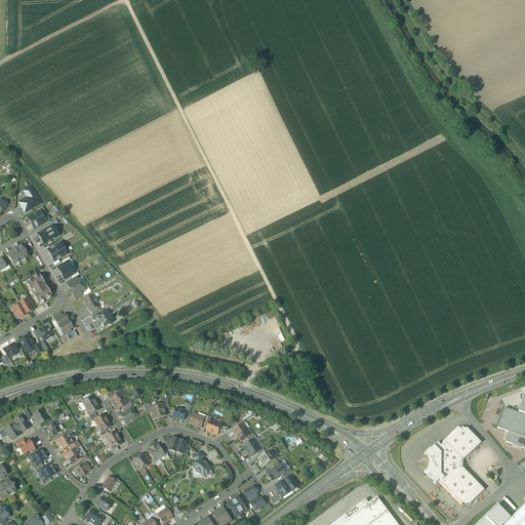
[(24,191),(28,198),(34,195),(30,188),(24,191)]
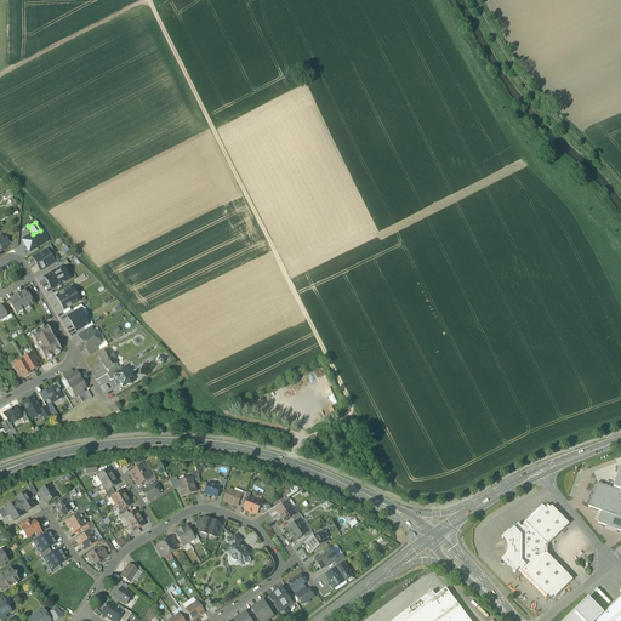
[(36,248),(49,241),(41,229),(40,231),(33,234),(22,240),(29,252),(36,248)]
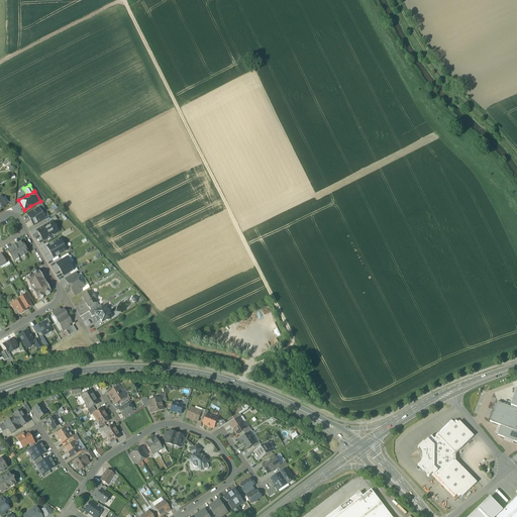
[(38,209),(27,215),(30,220),(41,214),(38,209)]
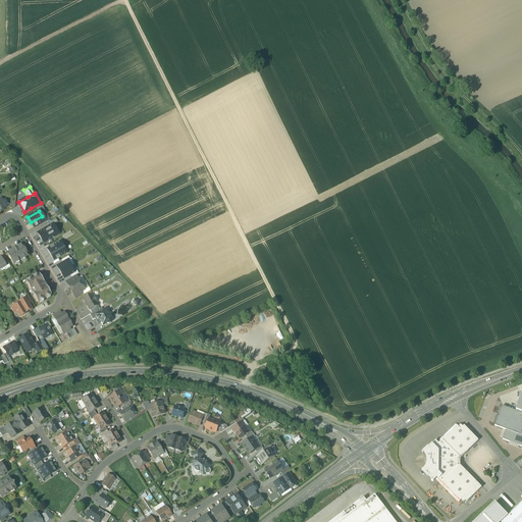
[(42,216),(31,222),(34,228),(45,221),(42,216)]
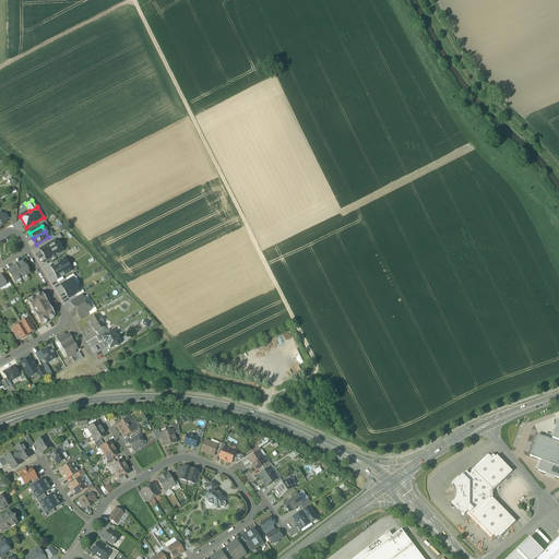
[(46,261),(63,251),(57,241),(57,240),(52,242),(39,250),(46,261)]
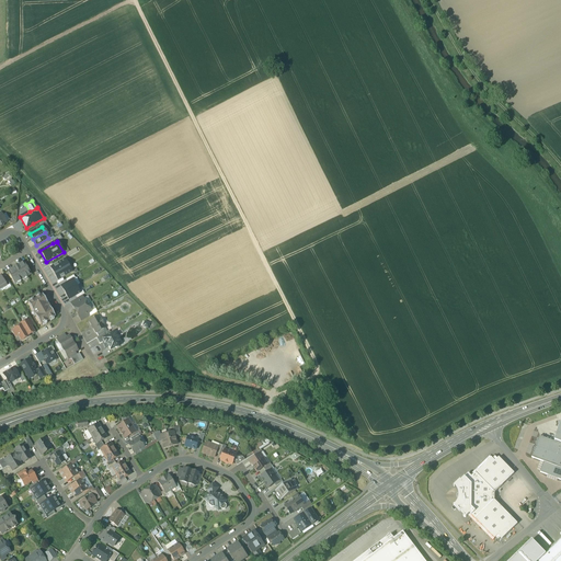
[(57,281),(72,272),(65,259),(49,267),(57,281)]
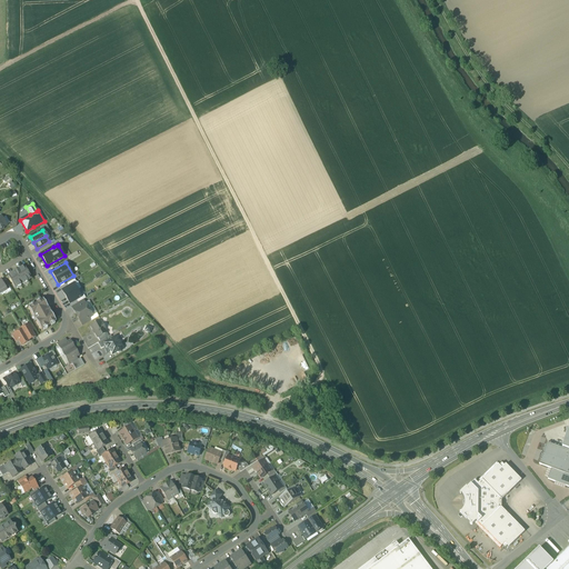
[(23,267),(18,270),(17,270),(15,271),(15,272),(8,276),(16,288),(31,279),(23,267)]
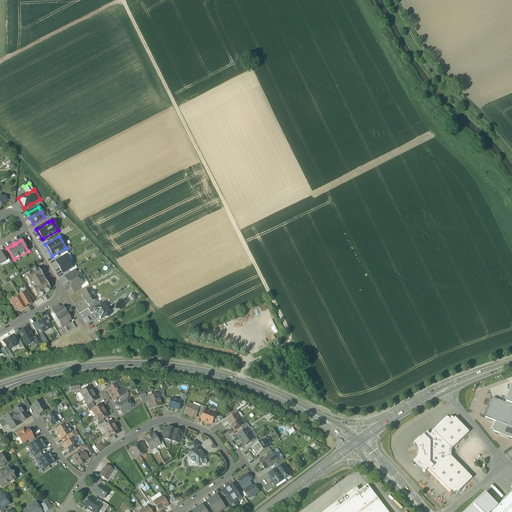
[(2,254),(1,253),(0,253),(0,264),(0,265),(9,259),(8,258),(5,260),(2,254)]
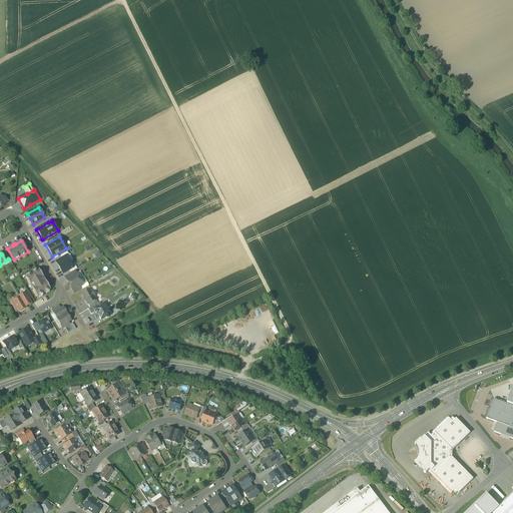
[(56,263),(59,268),(70,262),(66,255),(61,260),(56,263)]
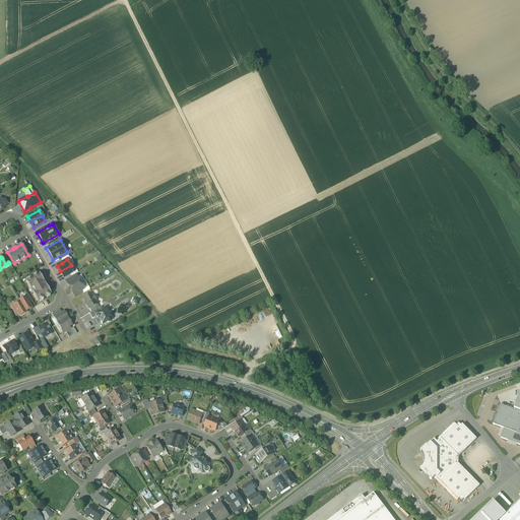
[(74,271),(71,265),(60,271),(64,277),(69,275),(74,271)]
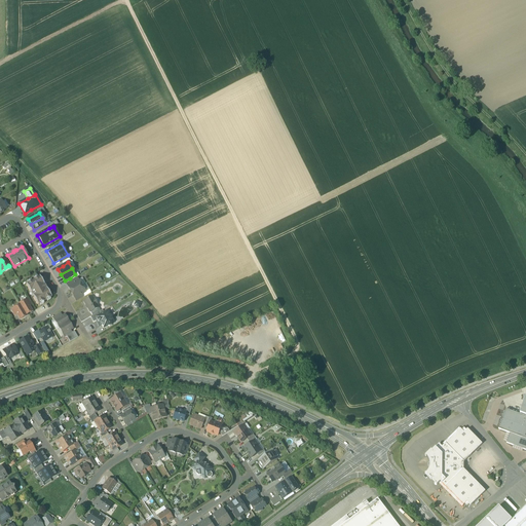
[(39,276),(26,285),(38,305),(51,297),(39,276)]
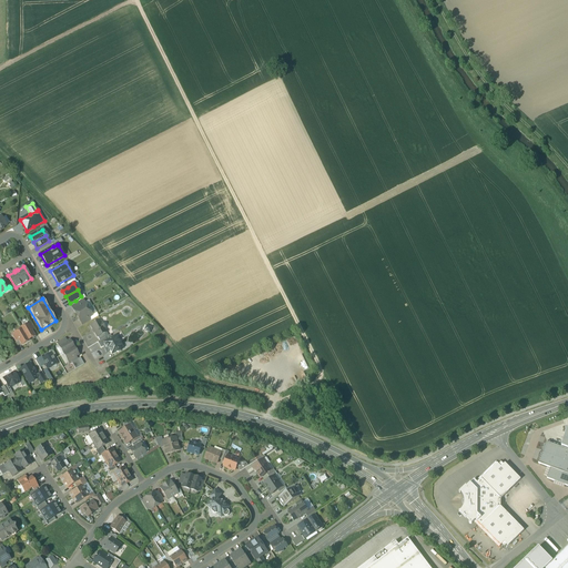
[(73,310),(77,316),(89,310),(84,303),(81,305),(73,310)]
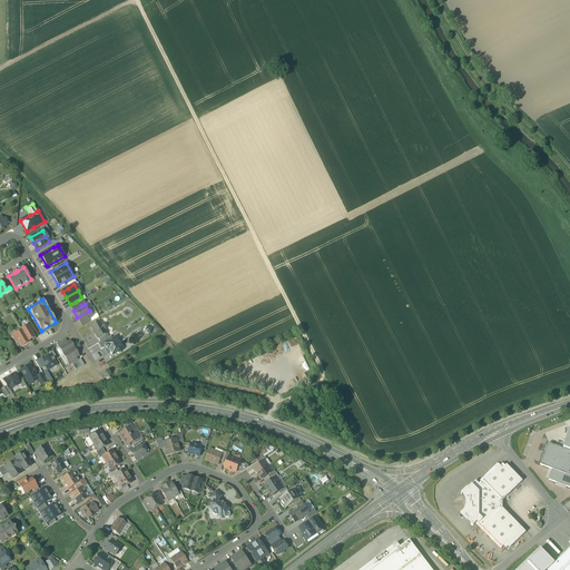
[(89,311),(77,317),(81,324),(81,323),(89,318),(92,317),(89,311)]
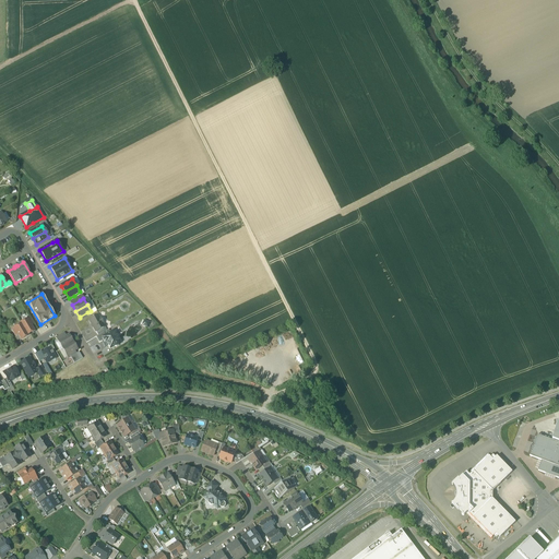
[(100,319),(99,319),(97,316),(95,318),(93,317),(92,319),(90,321),(96,332),(105,326),(104,326),(103,323),(104,323),(100,319)]
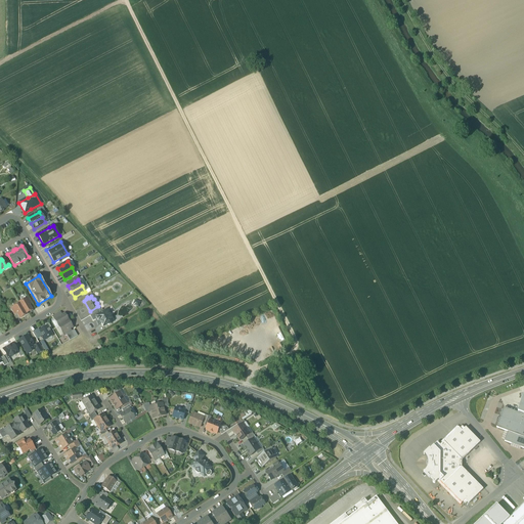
[(26,300),(18,303),(19,304),(26,314),(32,310),(29,305),(26,300)]
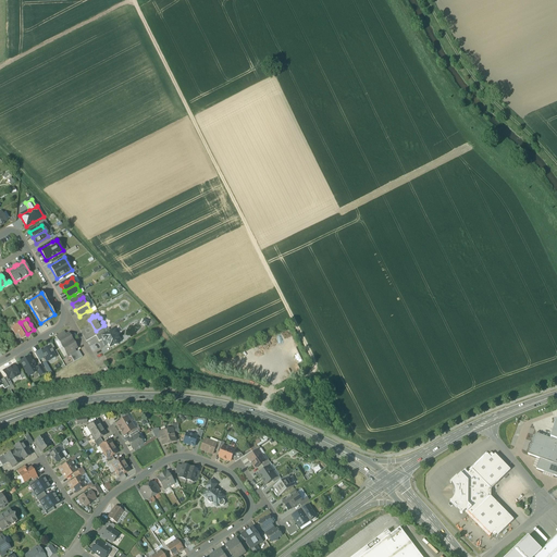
[(21,323),(14,326),(17,333),(21,338),(28,335),(27,334),(21,323)]
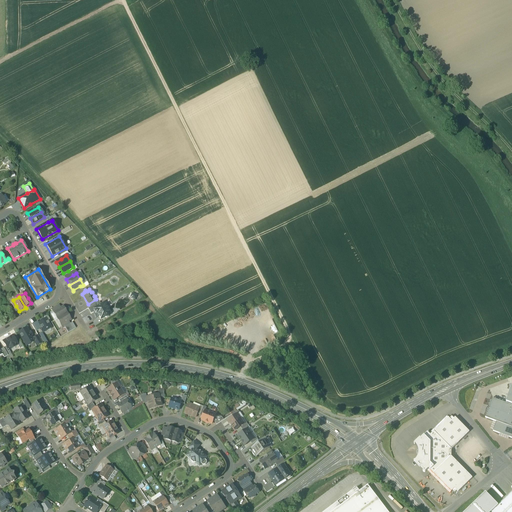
[(96,299),(88,304),(90,307),(90,308),(95,305),(98,303),(96,299)]
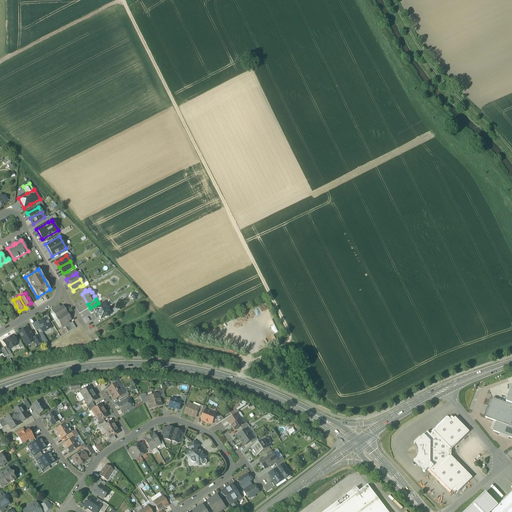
[(96,307),(92,310),(93,312),(95,315),(96,314),(98,317),(99,317),(101,320),(105,317),(106,318),(108,317),(108,315),(109,315),(106,310),(108,309),(104,303),(96,307)]
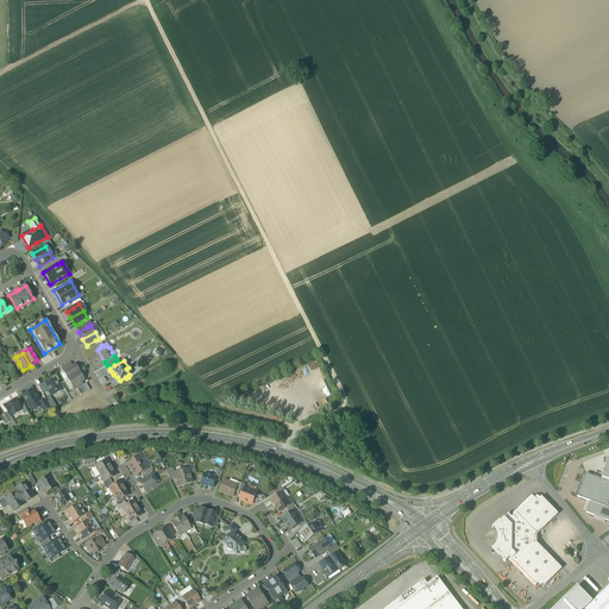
[(113,363),(107,366),(107,365),(105,368),(108,374),(111,371),(110,369),(114,365),(113,363)]
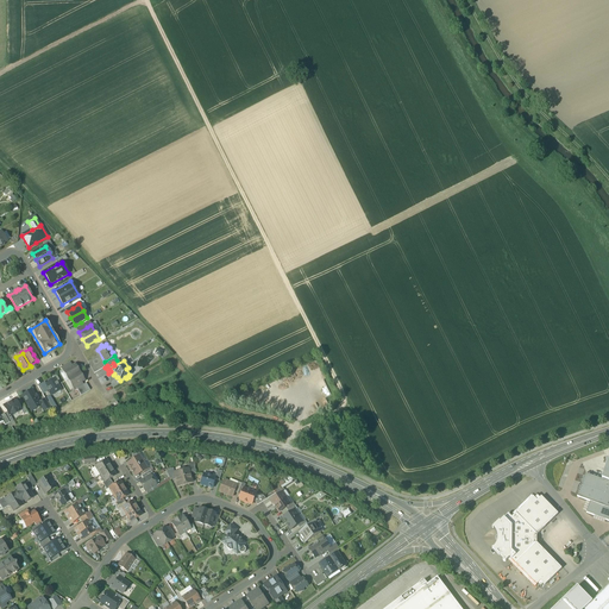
[(71,368),(64,372),(68,380),(80,372),(75,365),(71,366),(71,368)]
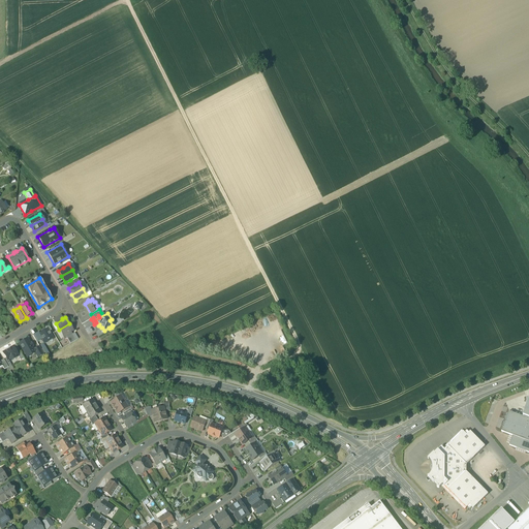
[(69,323),(59,330),(63,336),(70,332),(73,331),(69,323)]
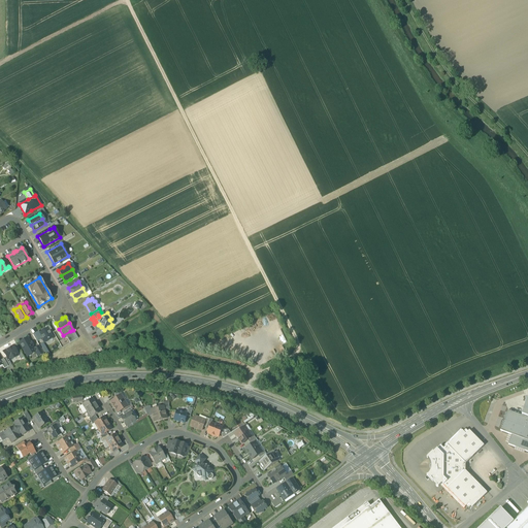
[(46,329),(39,333),(43,339),(42,340),(43,342),(45,342),(47,341),(47,340),(53,337),(50,332),(47,329),(46,329)]
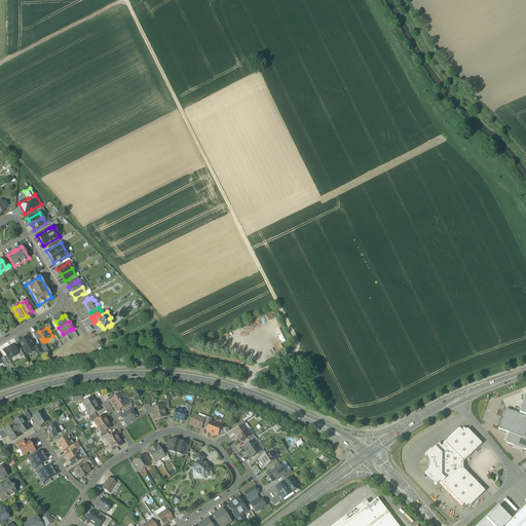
[(72,333),(67,336),(70,342),(78,337),(74,332),(72,333)]
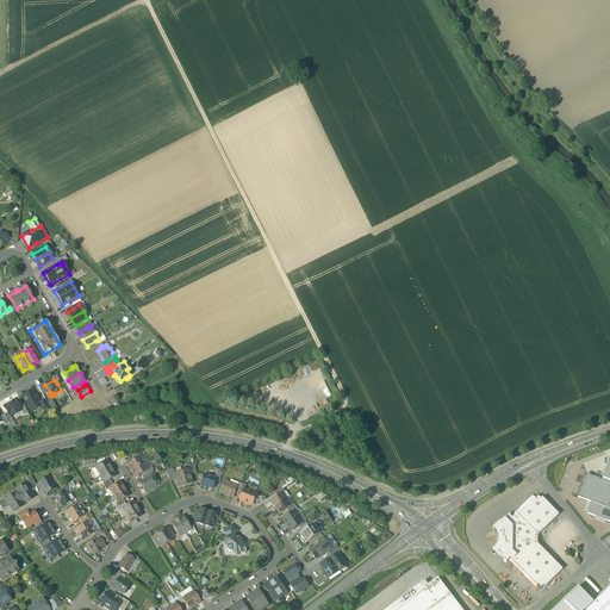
[(36,396),(35,397),(32,391),(30,392),(29,392),(27,392),(27,393),(26,394),(25,393),(24,394),(24,396),(23,397),(30,410),(35,408),(36,409),(37,409),(39,408),(41,408),(39,404),(37,400),(38,399),(36,396)]
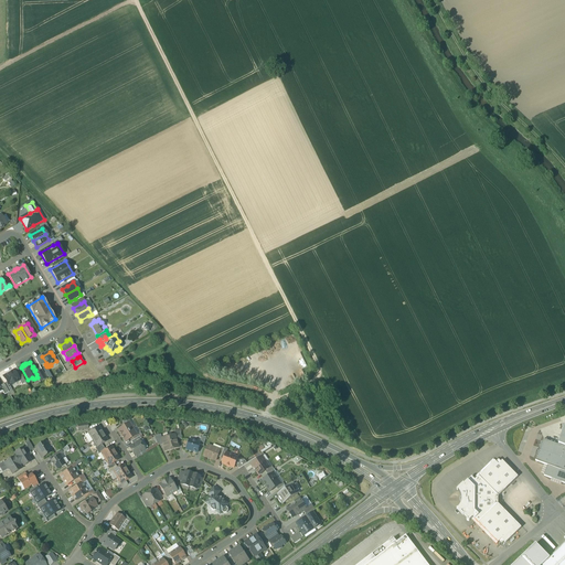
[(42,370),(36,374),(38,377),(36,377),(40,383),(46,379),(42,370)]
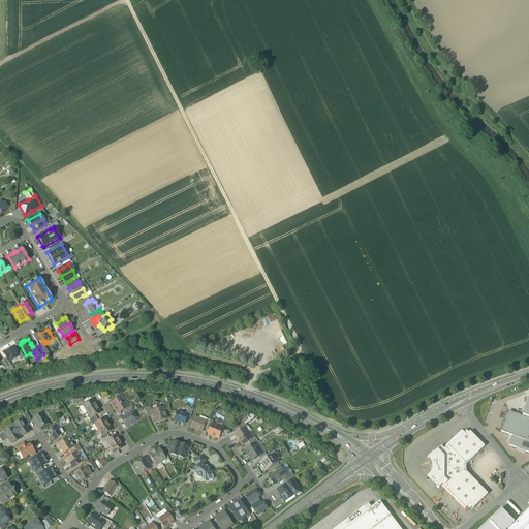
[(17,352),(13,347),(3,353),(6,359),(8,362),(9,362),(11,361),(16,359),(16,358),(18,356),(19,356),(17,352)]
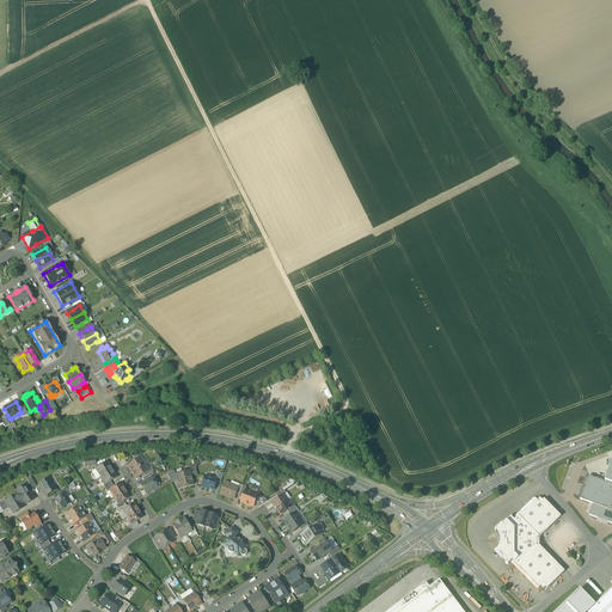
[(134,463),(128,466),(133,472),(144,465),(140,459),(134,463)]
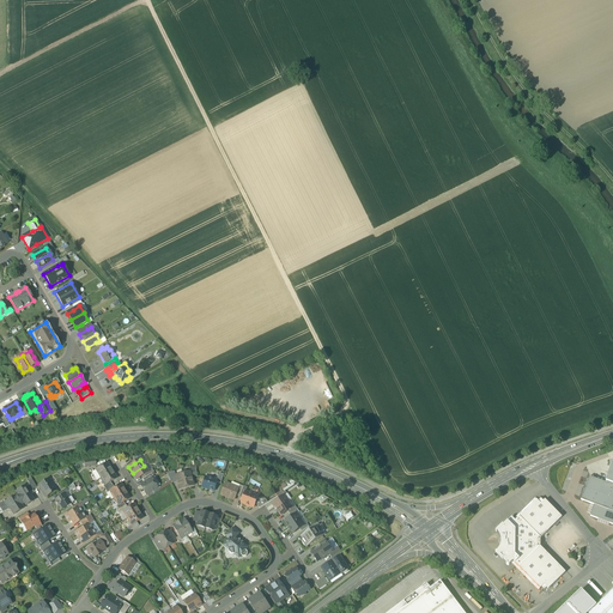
[(107,463),(96,471),(101,478),(113,472),(107,463)]
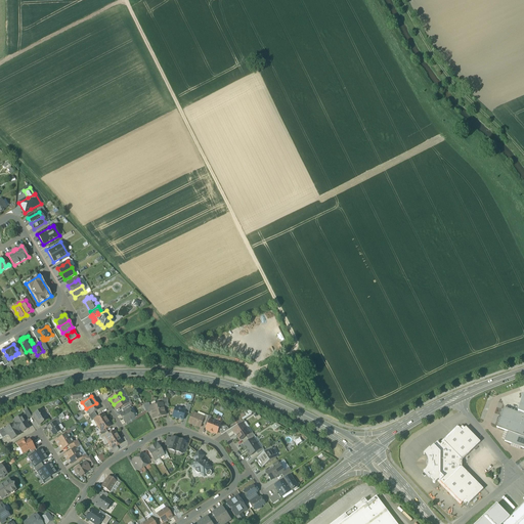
[(123,398),(114,404),(117,409),(122,406),(126,403),(123,398)]
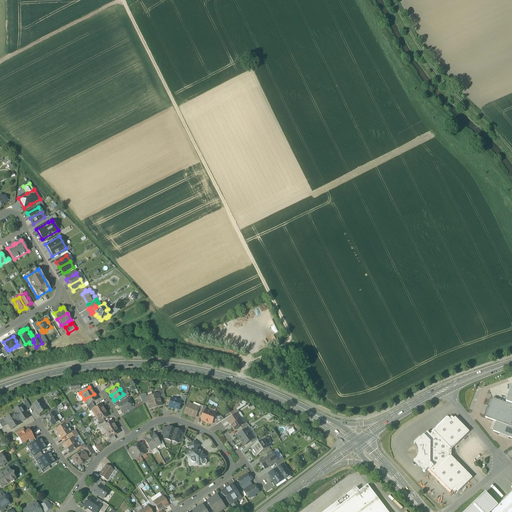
[(94,394),(84,399),(88,405),(92,403),(97,400),(94,394)]
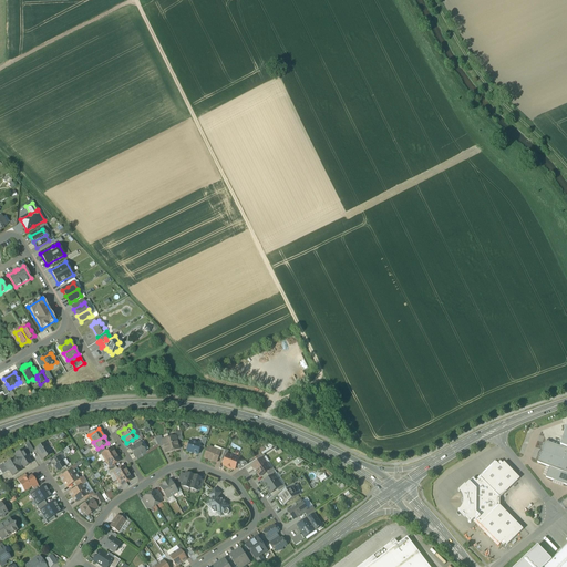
[(161,436),(154,439),(158,447),(163,446),(162,441),(161,436)]
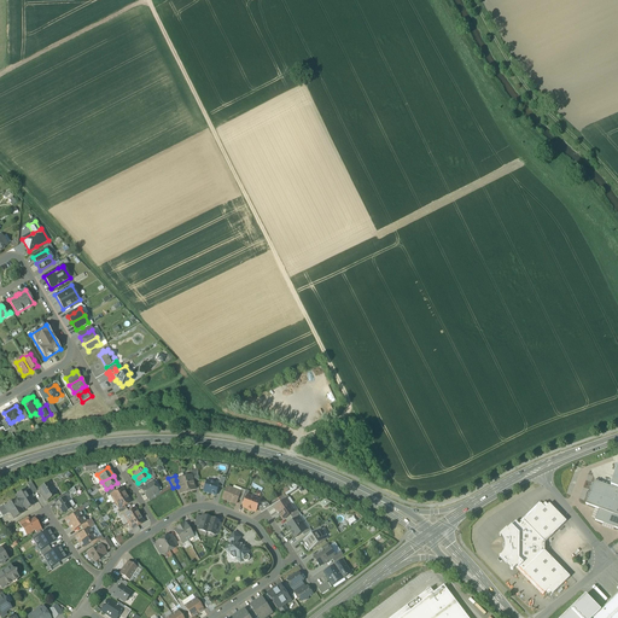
[(191,476),(184,478),(188,493),(196,490),(193,482),(192,476),(191,476)]
